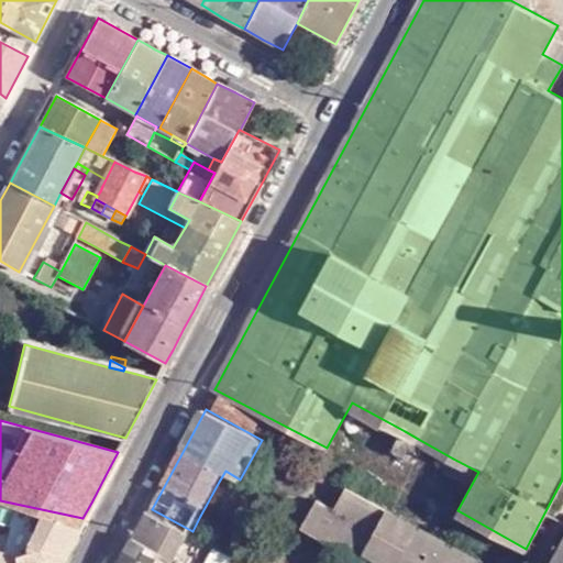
[(418,439),(405,431),(396,450),(409,455),(418,439)]
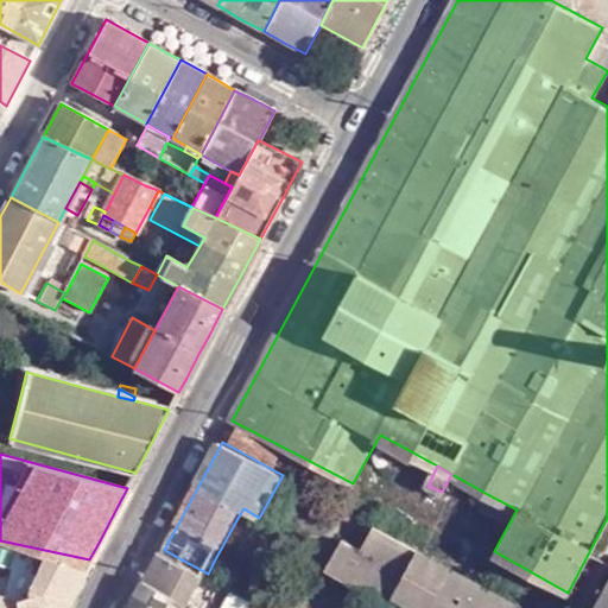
[(517,510),(489,495),(482,507),(510,523),(517,510)]
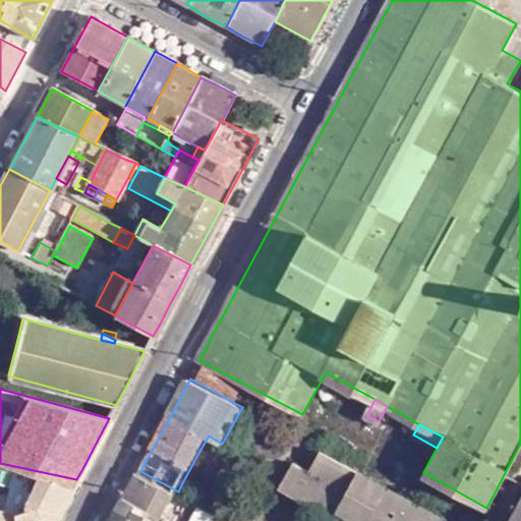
[(359,520),(447,520),(450,518),(321,449),(309,467),(296,460),(280,486),(336,517),(340,510),(359,520)]
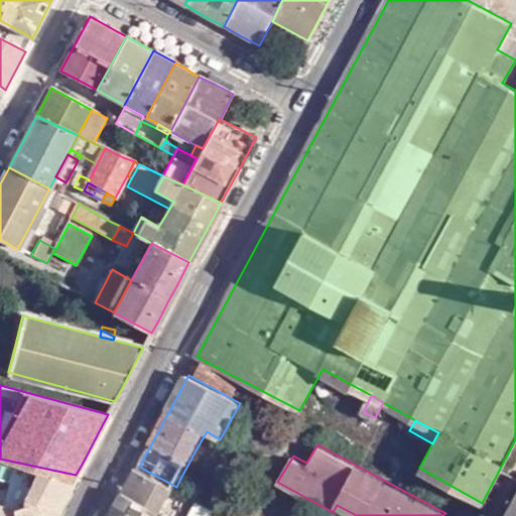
[(0,506),(0,515),(53,515),(70,487),(52,479),(49,485),(36,478),(28,492),(31,493),(17,501),(3,507),(0,506)]
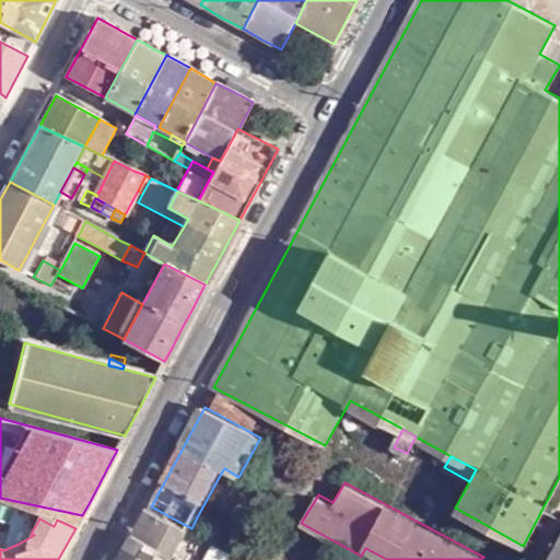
[(206,536),(191,528),(177,555),(188,559),(229,559),(234,551),(206,536)]
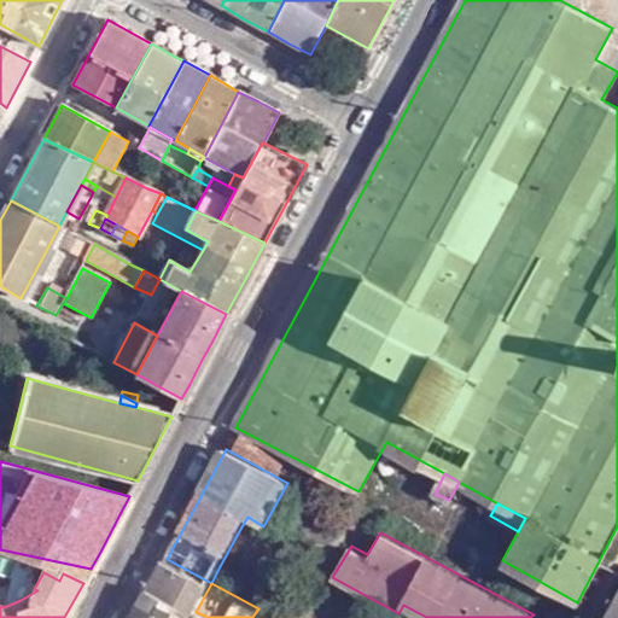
[(172,617),(180,604),(149,587),(132,617),(172,617)]
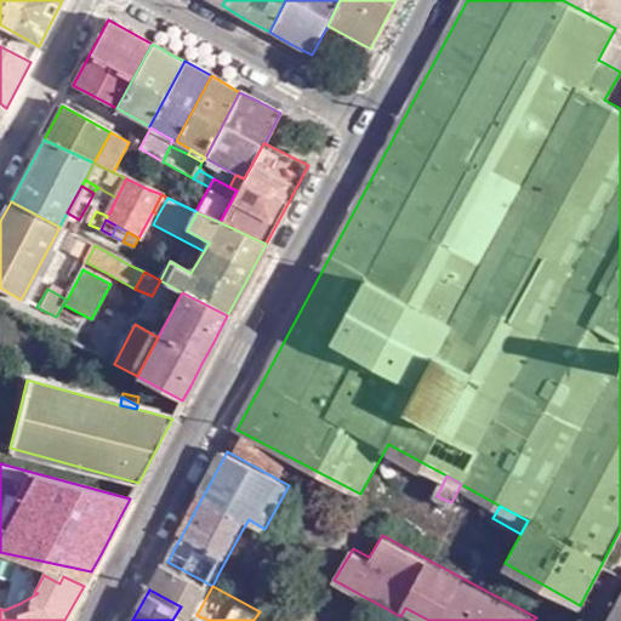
[(620,620),(620,590),(605,619),(603,620),(620,620)]
